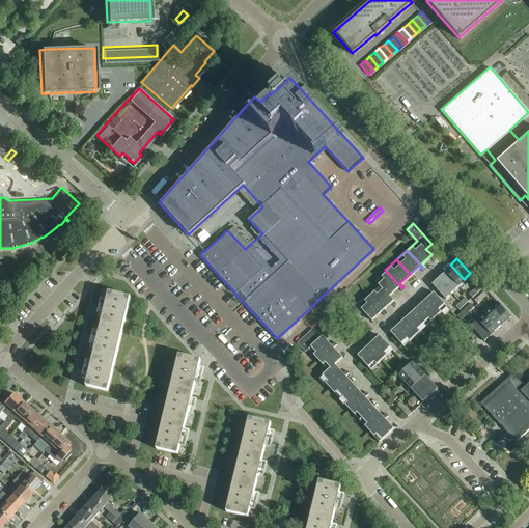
[(450,265),(444,270),(457,285),(464,279),(450,265)]
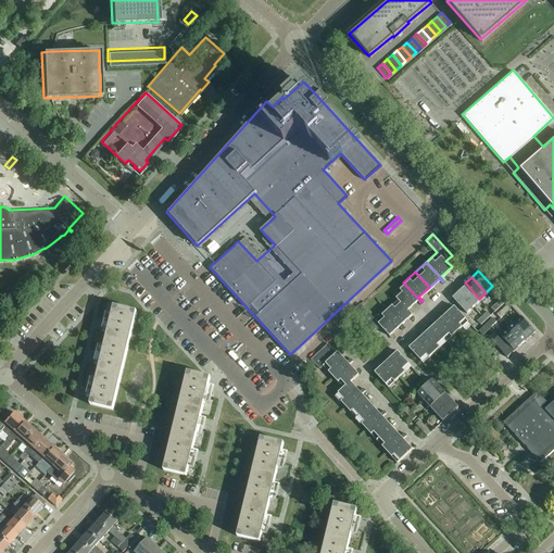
[(403,283),(392,292),(411,313),(411,312),(406,308),(416,299),(419,303),(422,302),(403,283)]
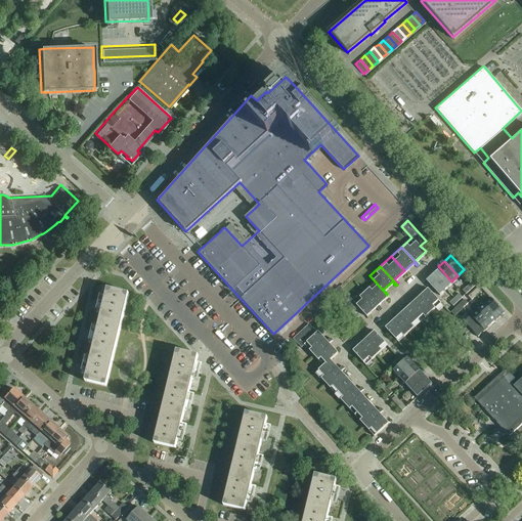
[(438,266),(431,272),(445,288),(451,281),(438,266)]
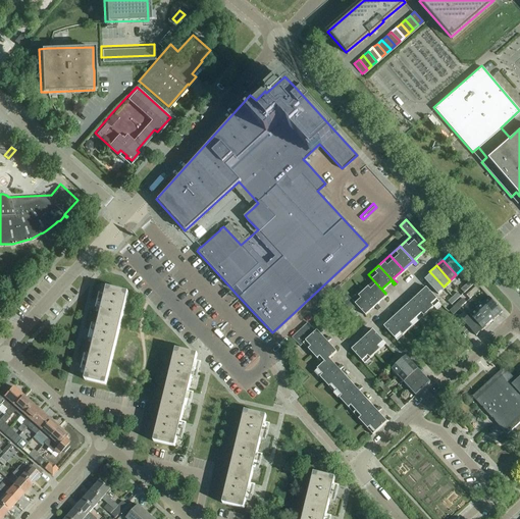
[(444,287),(429,271),(423,277),(436,293),(444,287)]
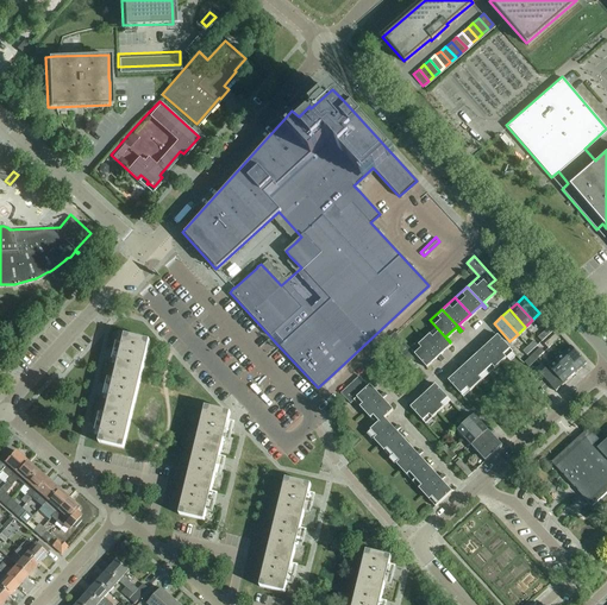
[(435,326),(423,338),(442,358),(443,357),(439,352),(450,342),(430,320),(430,321),(435,326)]
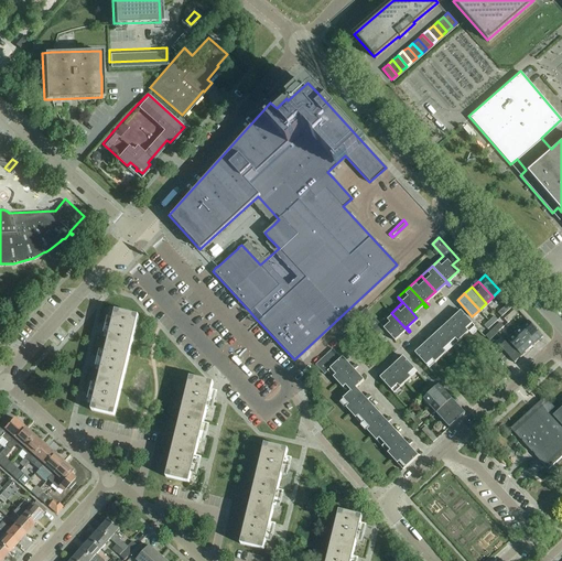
[(380,322),(365,305),(357,312),(377,333),(382,327),(393,338),(403,328),(408,333),(409,332),(391,313),(380,322)]
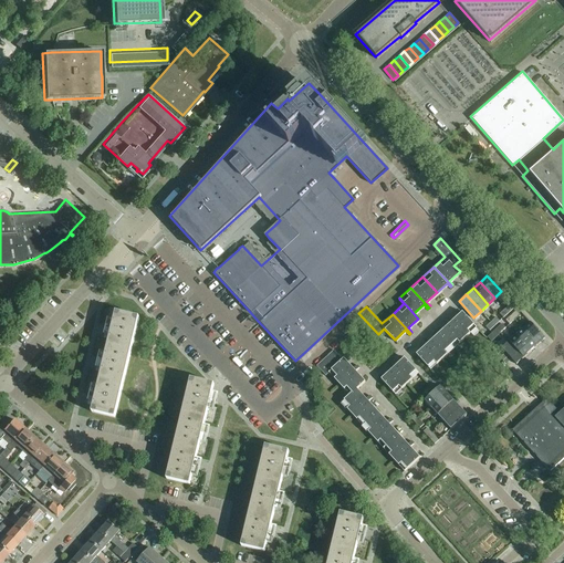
[(447,315),(446,315),(463,335),(476,325),(461,309),(450,319),(447,315)]
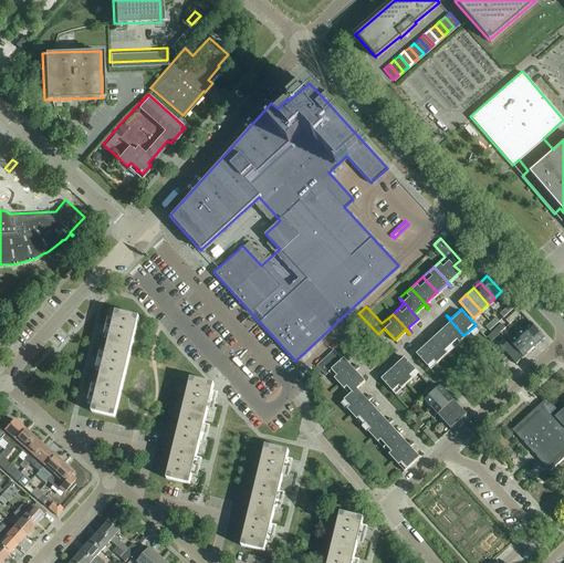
[(107,324),(105,334),(107,335),(107,337),(105,343),(129,350),(137,315),(114,310),(113,312),(111,324),(107,323),(107,324)]
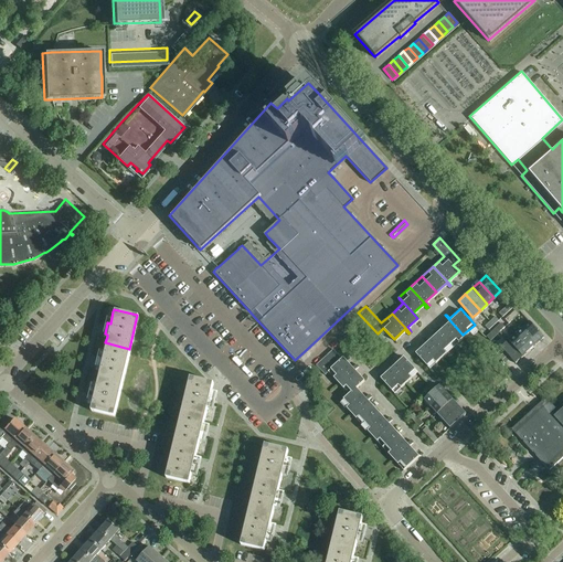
[(447,320),(437,330),(452,346),(463,335),(445,315),(444,316),(447,320)]
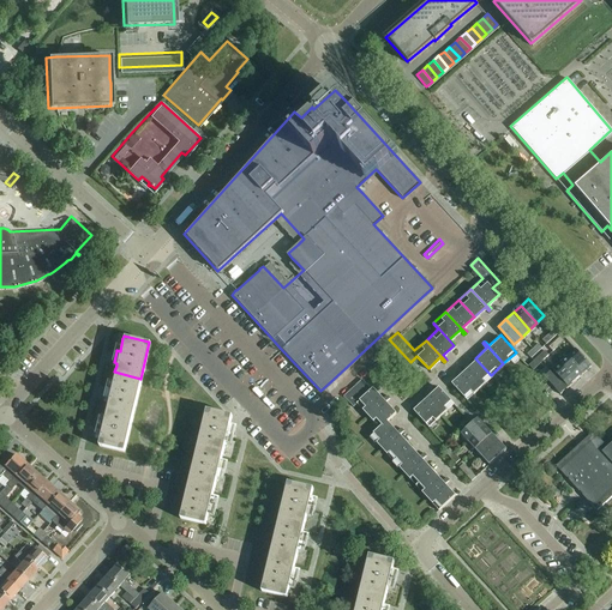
[(537,342),(531,346),(535,351),(541,346),(537,342)]
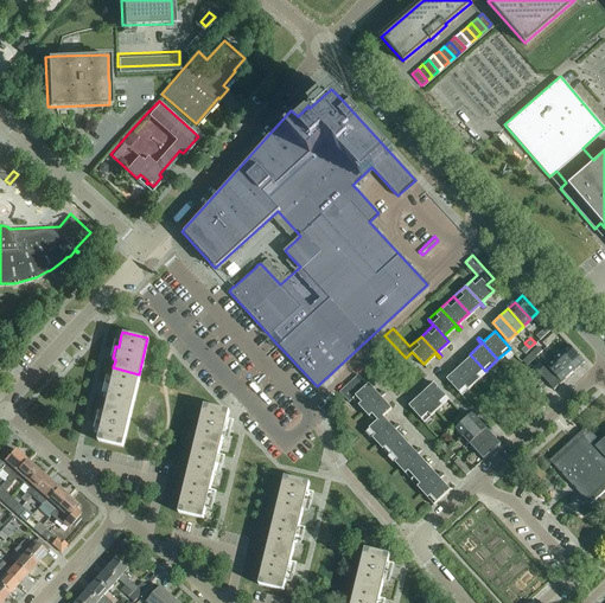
[(567,344),(559,351),(574,367),(583,360),(567,344)]
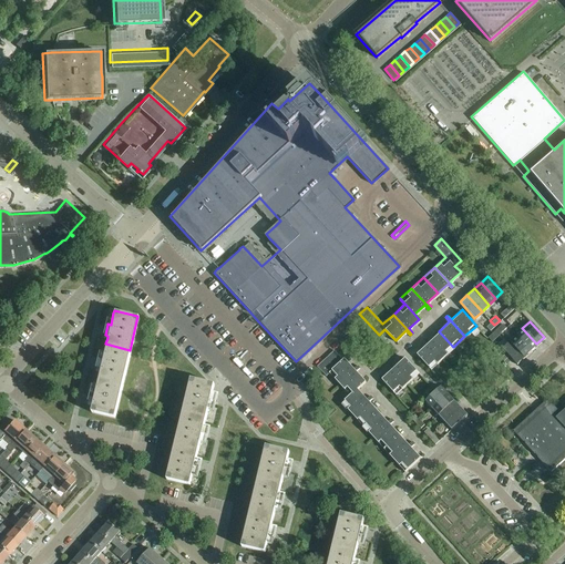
[(500,331),(496,327),(486,336),(490,340),(500,331)]
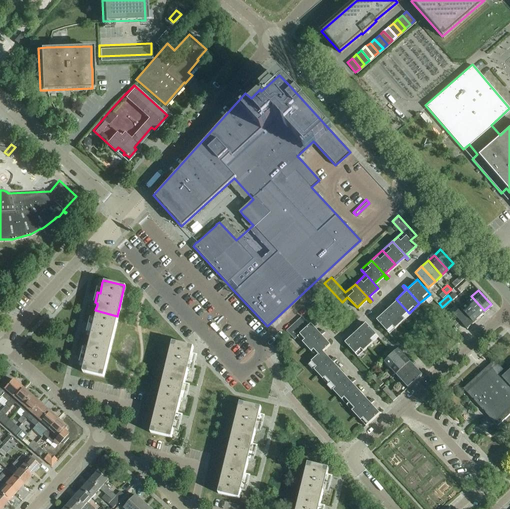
[(471,296),(465,301),(478,315),(484,310),(471,296)]
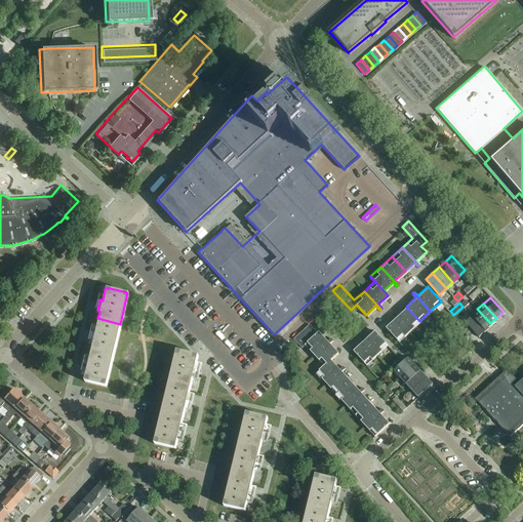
[(394,311),(393,312),(409,330),(419,321),(406,307),(397,315),(394,311)]
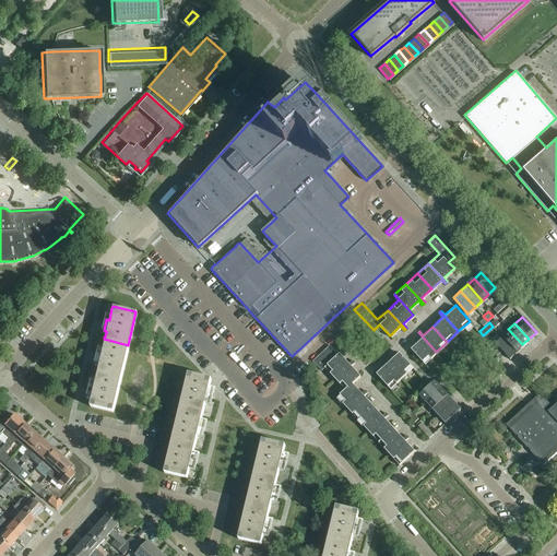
[(508,329),(501,335),(516,351),(522,344),(508,329)]
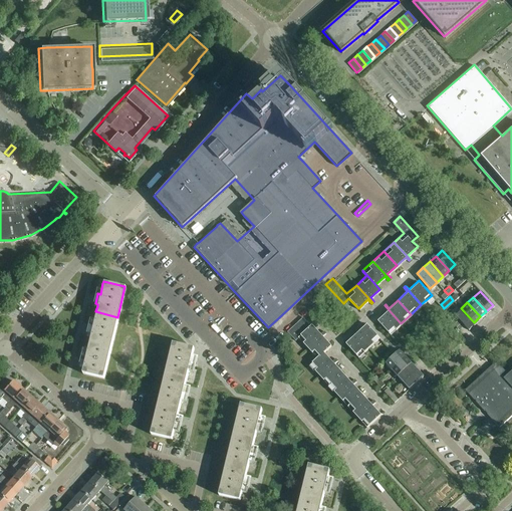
[(401,323),(385,305),(384,306),(387,310),(376,319),(390,333),(401,323)]
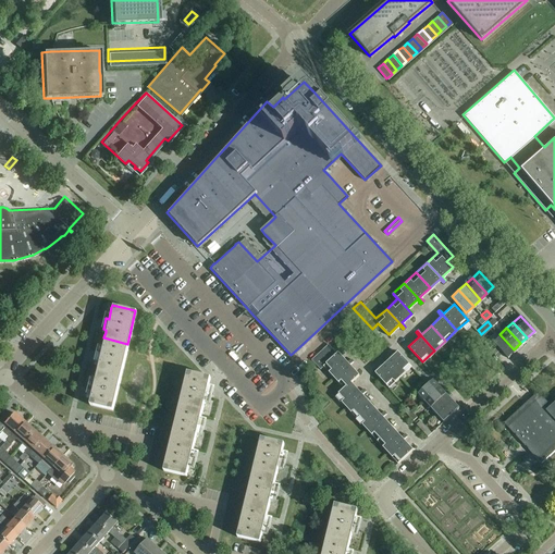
[(514,349),(500,334),(492,341),(506,356),(514,349)]
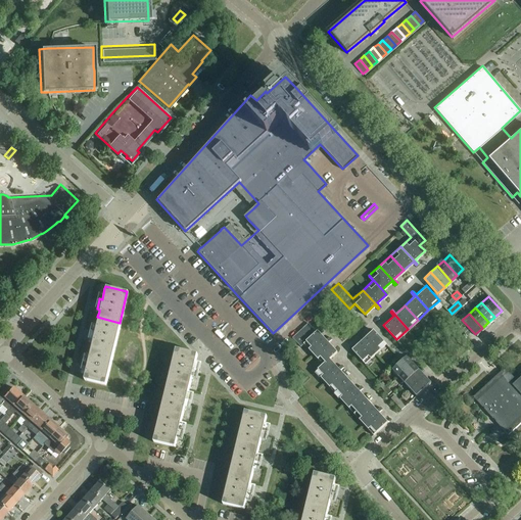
[(92,330),(89,339),(92,340),(92,342),(90,347),(111,352),(120,323),(97,317),(95,330),(92,329),(92,330)]
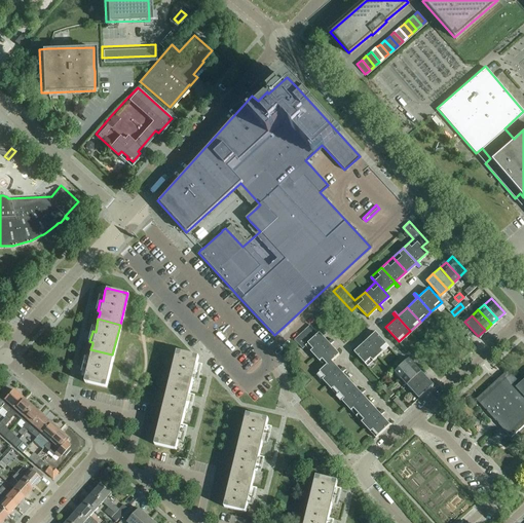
[(303,344),(323,365),(330,359),(331,360),(338,352),(329,342),(333,340),(330,337),(327,340),(317,330),(315,332),(308,323),(292,338),(300,347),(303,344)]
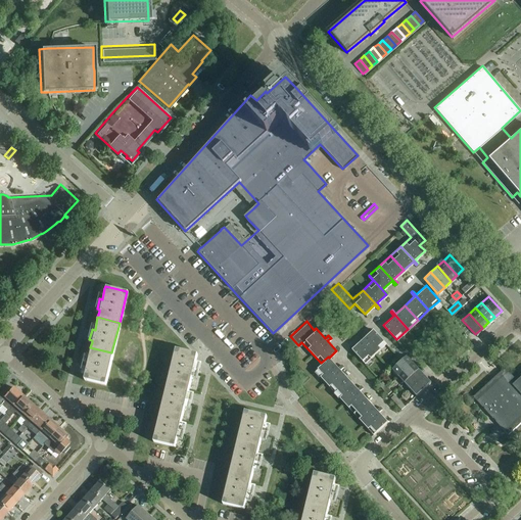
[(360,333),(359,334),(374,352),(384,342),(372,329),(363,337),(360,333)]
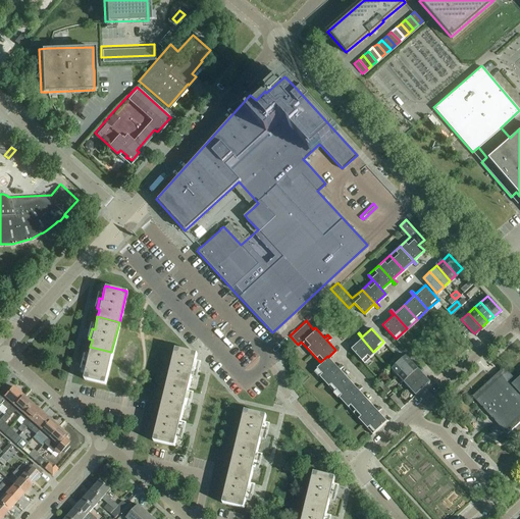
[(373,352),(358,333),(357,334),(360,338),(350,348),(363,361),(373,352)]
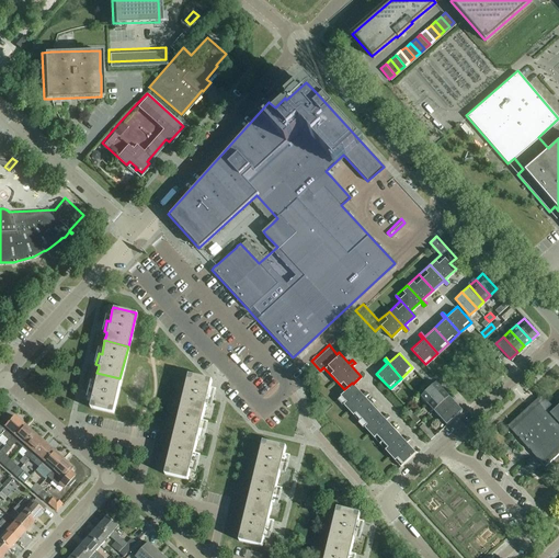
[(91,386),(88,397),(91,398),(90,400),(89,407),(112,412),(120,378),(97,373),(93,386),(91,386)]
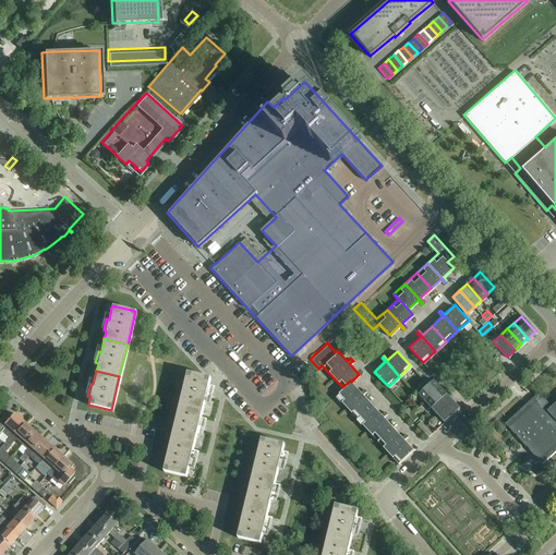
[(185,371),(178,405),(201,410),(209,376),(185,371)]
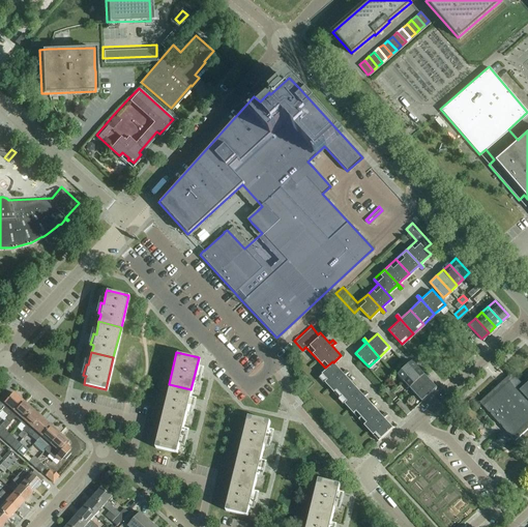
[(396,373),(402,380),(417,367),(411,359),(405,364),(396,373)]
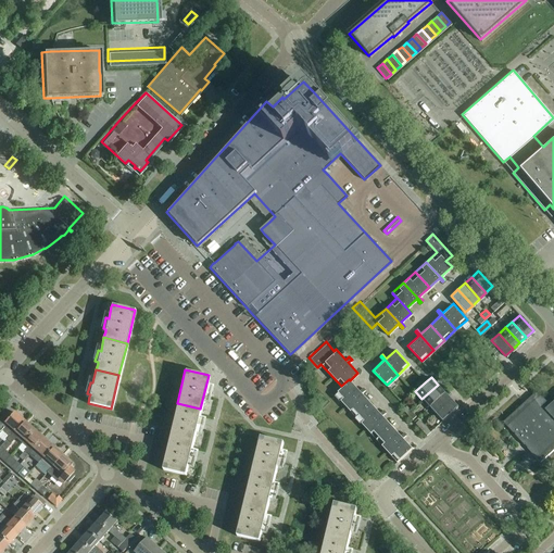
[(334,393),(354,416),(369,402),(361,392),(364,389),(362,386),(357,389),(350,380),(349,379),(341,386),(334,393)]
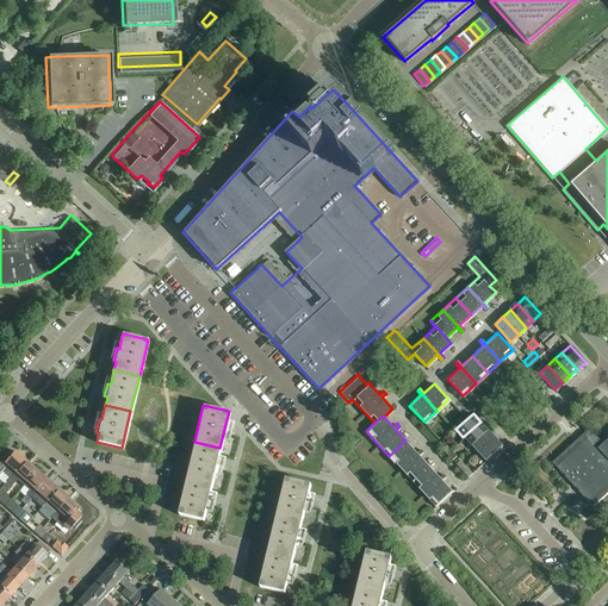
[(463,437),(470,444),(486,429),(481,422),(463,437)]
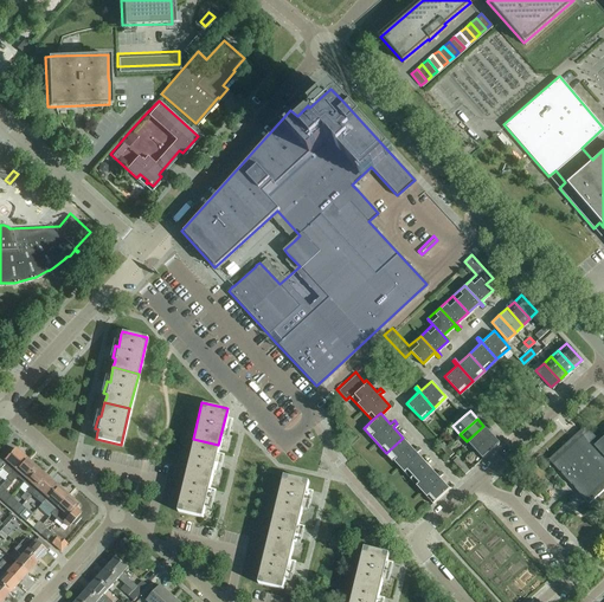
[(546,458),(588,502),(603,486),(603,433),(592,444),(589,440),(593,435),(583,424),(576,431),(574,429),(566,435),(569,438),(546,458)]
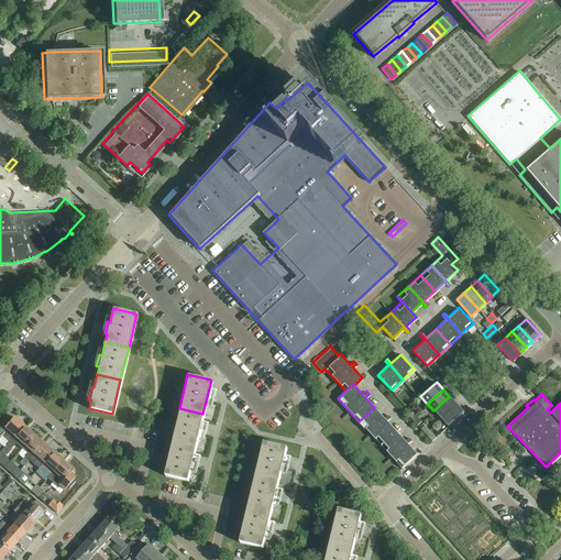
[(433,410),(440,418),(455,403),(449,396),(433,410)]
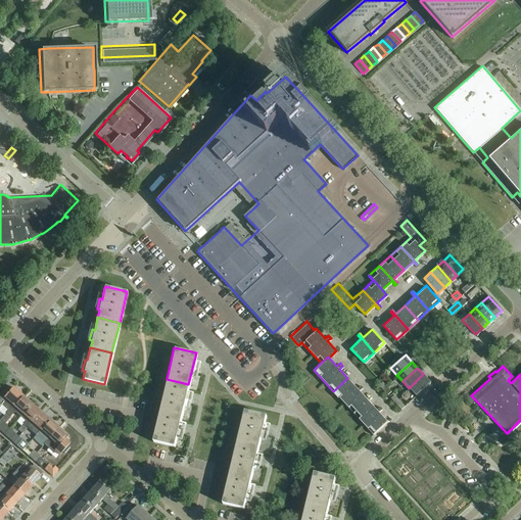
[(423,374),(409,388),(415,394),(429,381),(423,374)]
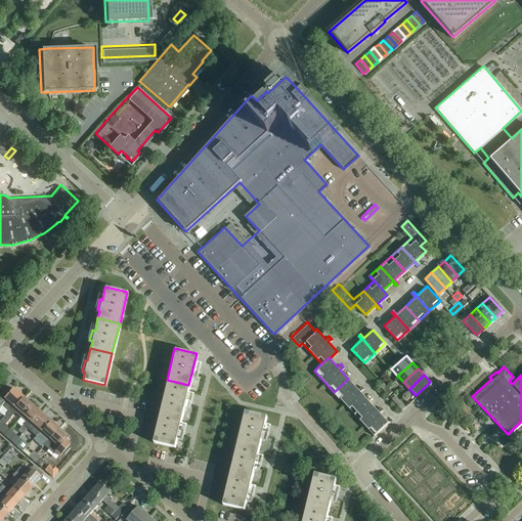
[(334,392),(353,414),(367,400),(358,390),(362,387),(359,385),(356,388),(348,379),(334,392)]
